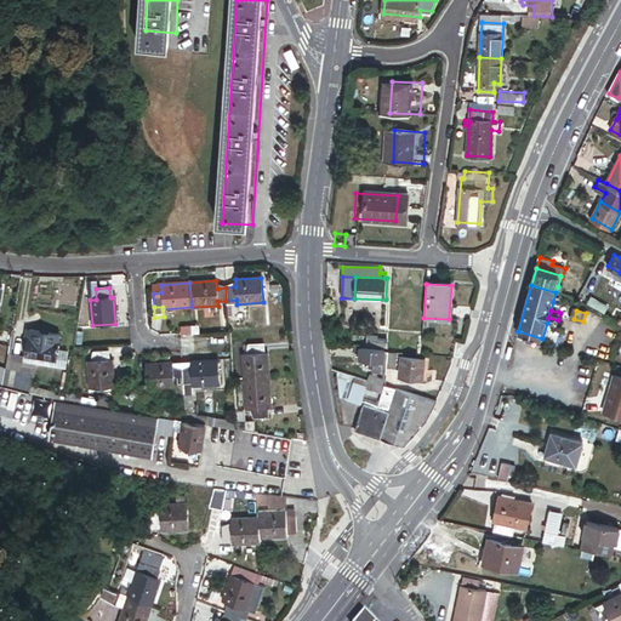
[(547,323),(542,339),(556,343),(563,329),(547,323)]
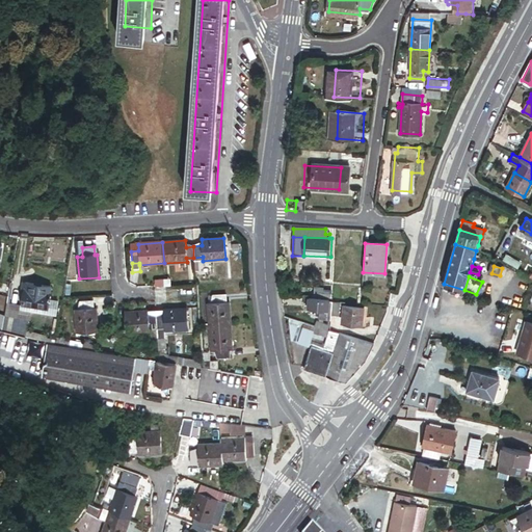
[(48,299),(50,288),(25,284),(22,303),(47,308),(48,299)]
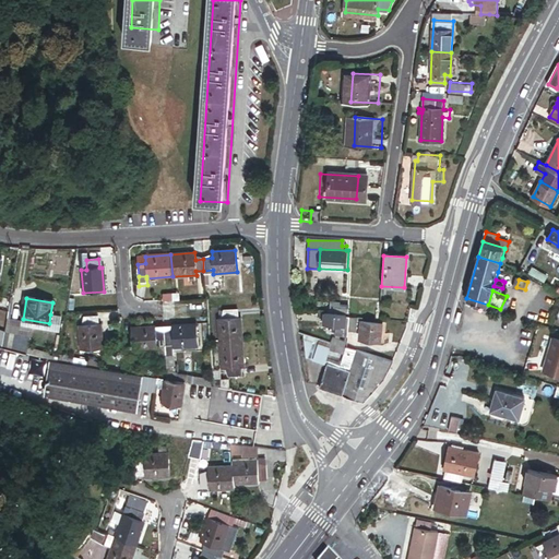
[(222,344),(244,342),(241,317),(239,317),(238,310),(226,311),(226,319),(219,319),(222,344)]
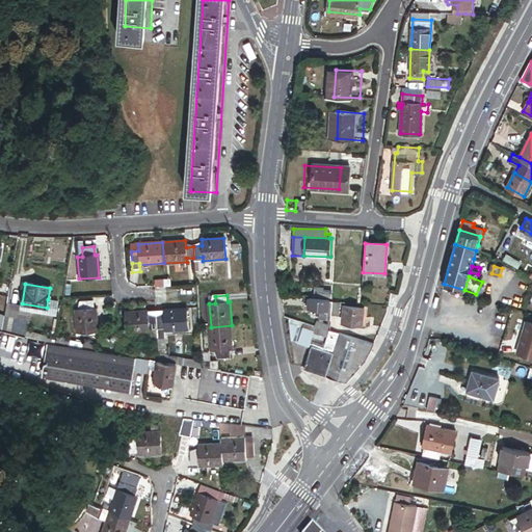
[(309,298),(308,309),(315,310),(327,311),(328,301),(328,300),(309,298)]
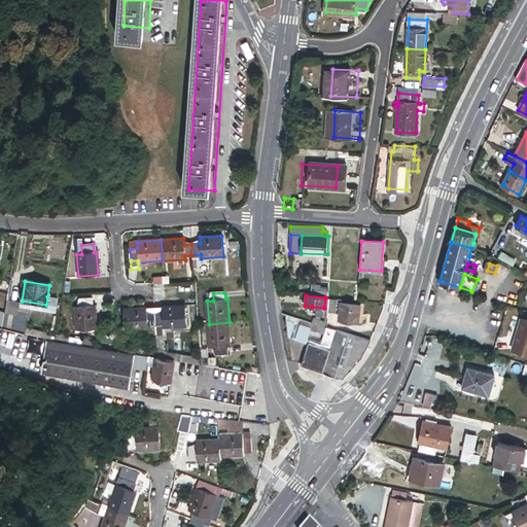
[(57,297),(47,296),(46,305),(22,301),(21,307),(19,306),(16,315),(18,315),(14,331),(24,334),(29,308),(54,312),(57,297)]
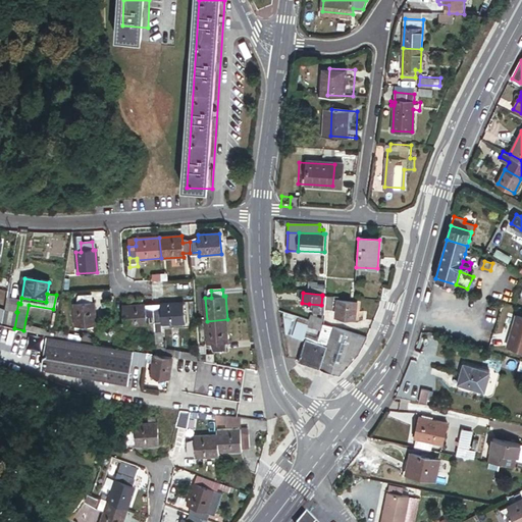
[(74,326),(97,324),(95,302),(92,303),(91,295),(80,296),(81,304),(73,304),(74,326)]
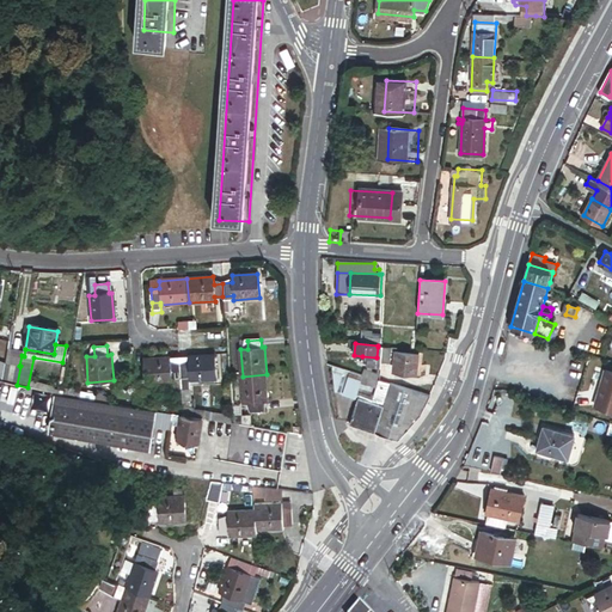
[(361,363),(381,368),(381,362),(380,353),(380,347),(378,347),(377,357),(362,356),(361,363)]
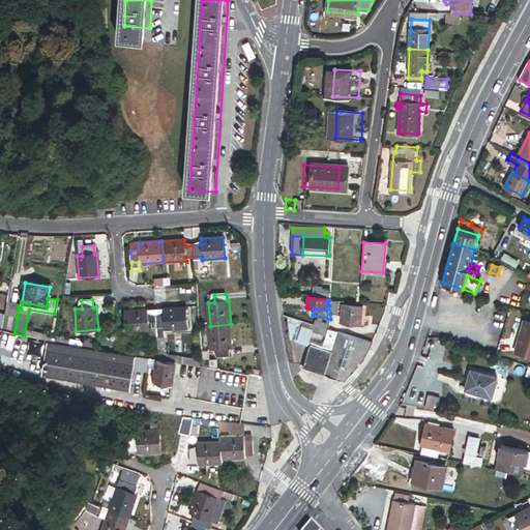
[(329,300),(329,305),(336,305),(336,314),(337,314),(339,301),(329,300)]
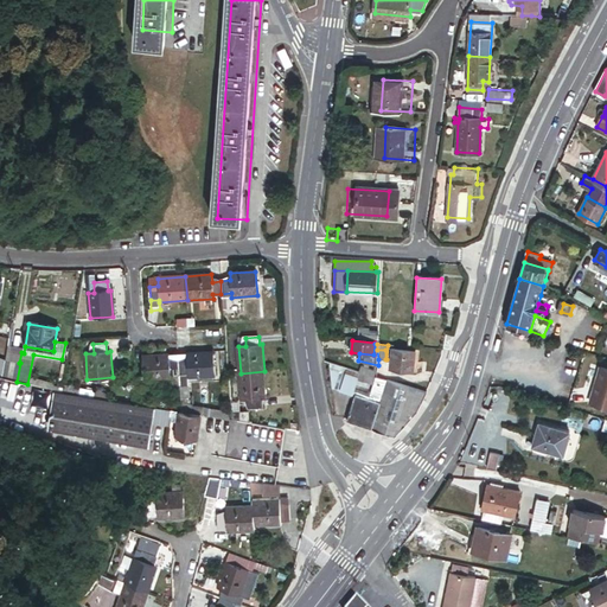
[(398,371),(414,372),(415,351),(390,349),(389,371),(393,371),(393,374),(398,375),(398,371)]
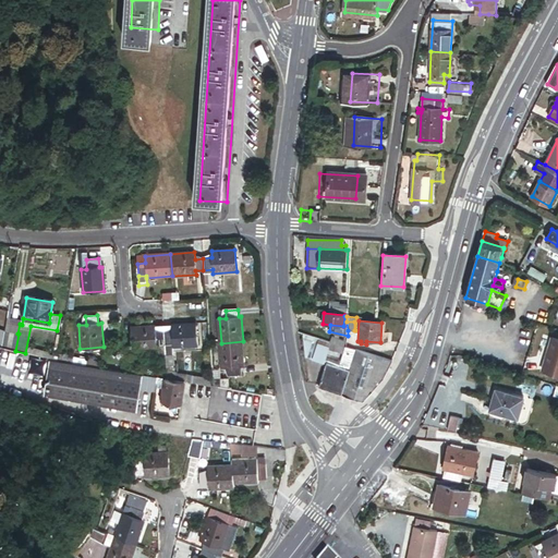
[(173,331),(164,331),(165,344),(173,344),(174,347),(198,346),(197,323),(172,325),(173,331)]
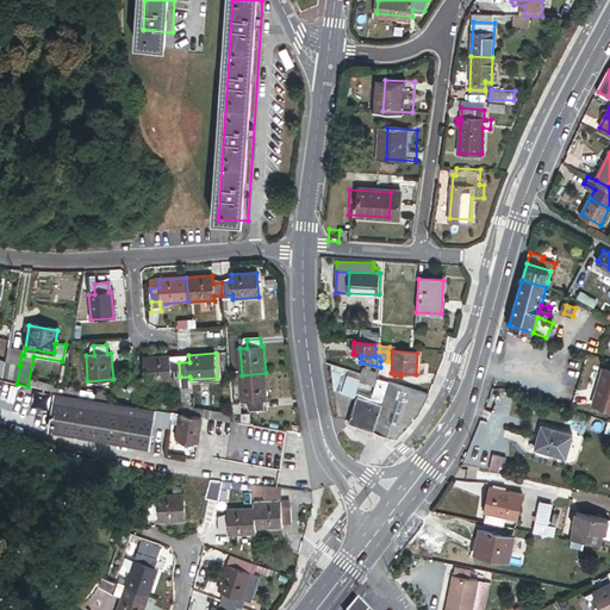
[(180,377),(179,362),(170,363),(169,356),(144,359),(145,383),(172,380),(172,378),(180,377)]
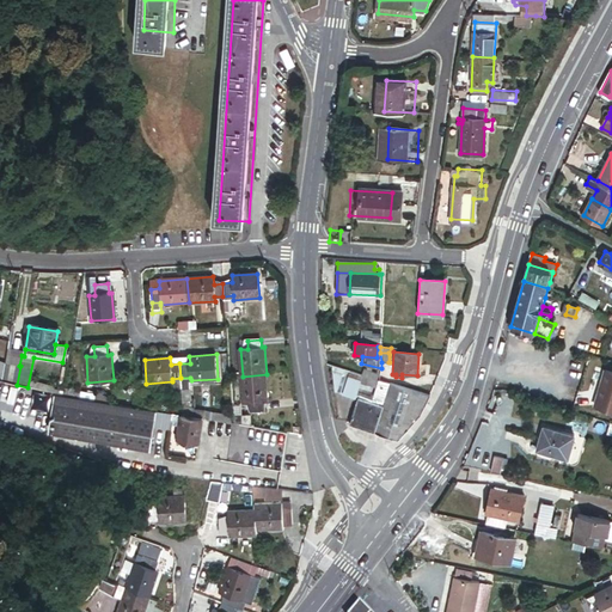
[(19,366),(5,362),(1,380),(17,385),(20,366),(19,366)]
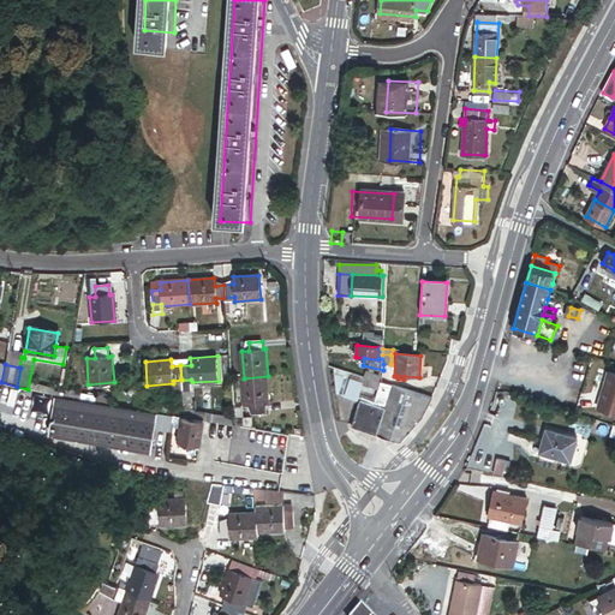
[(344,395),(351,372),(334,368),(336,393),(344,395)]
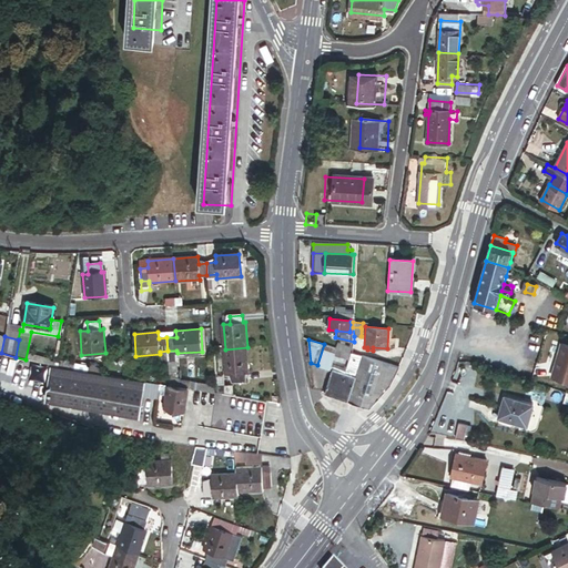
[(336,348),(350,352),(352,347),(337,343),(336,348)]
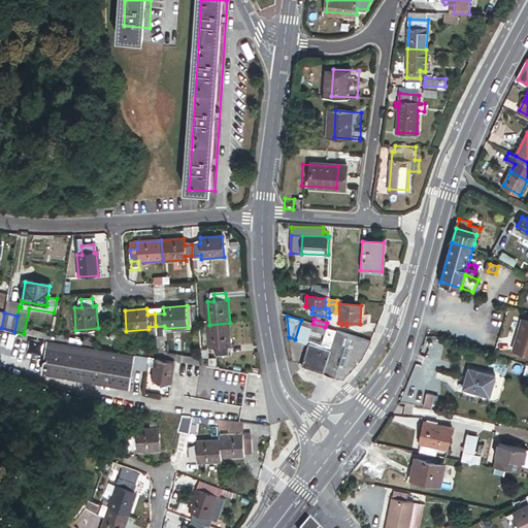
[(309,329),(311,323),(301,320),(295,339),(305,343),(309,329)]
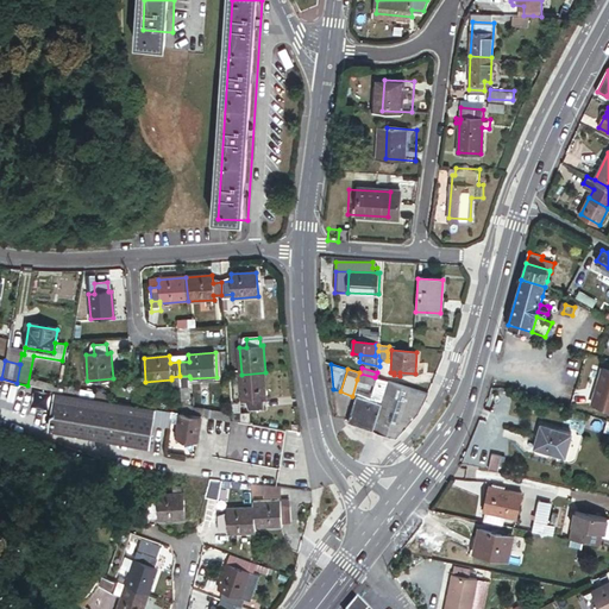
[(608,370),(603,369),(592,405),(608,409),(608,370)]
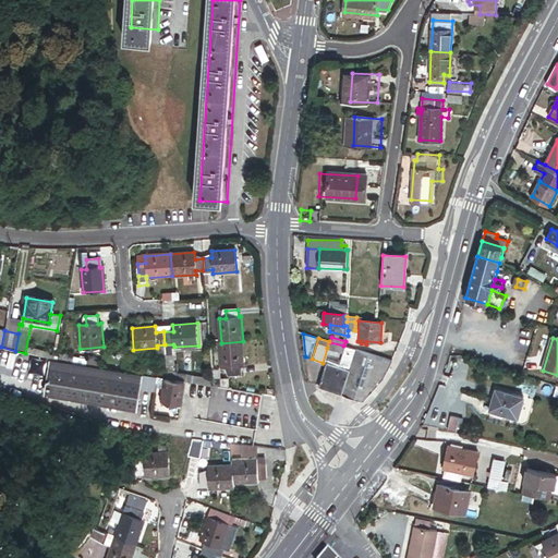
[(245,365),(243,341),(221,343),(222,366),(229,366),(229,375),(243,374),(242,365),(245,365)]
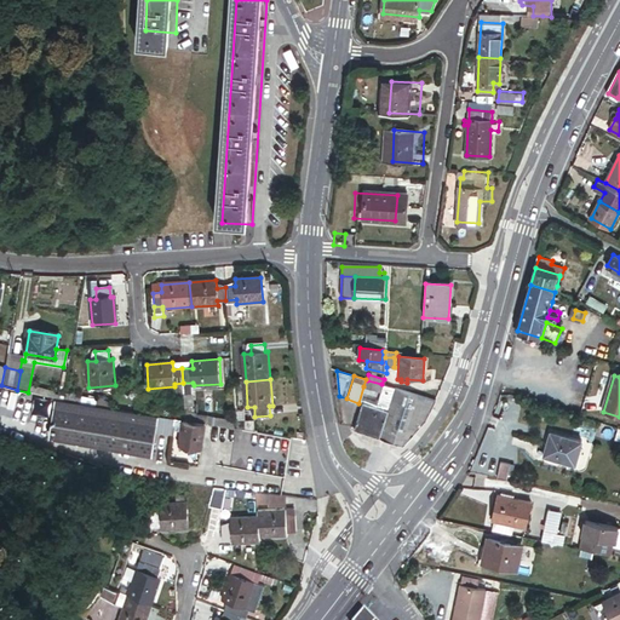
[(367,380),(366,379),(363,386),(382,392),(378,405),(383,406),(389,386),(385,385),(382,384),(367,380)]
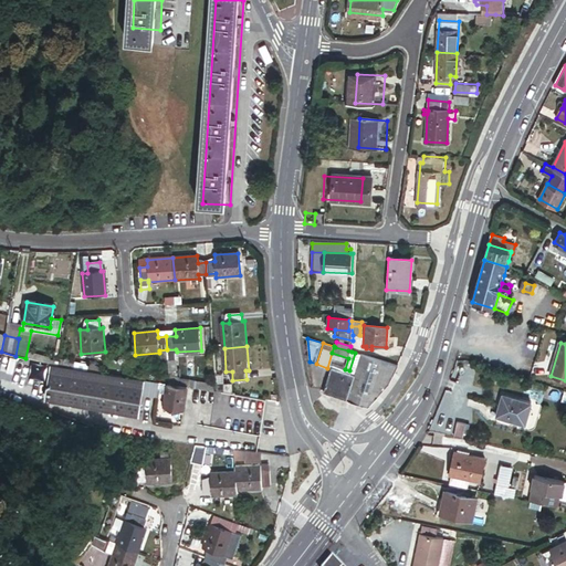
[(176,349),(167,349),(169,384),(189,387),(213,390),(213,383),(178,378),(177,352),(176,349)]
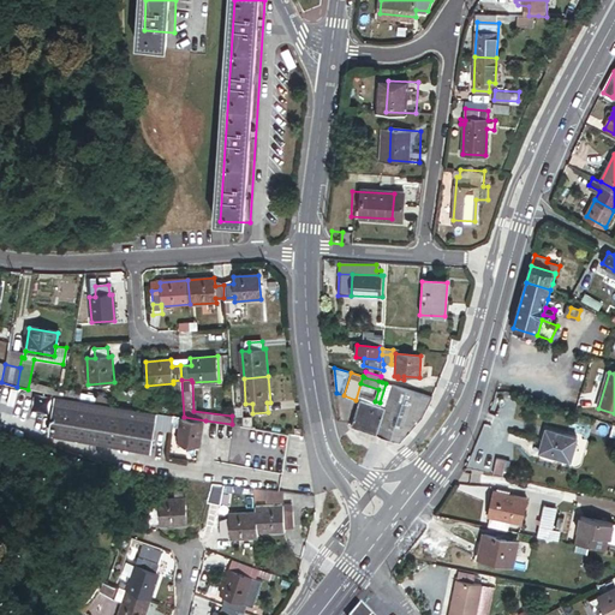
[(17,387),(1,382),(0,381),(0,388),(3,389),(0,400),(0,404),(23,410),(27,399),(30,400),(33,390),(28,389),(17,387)]
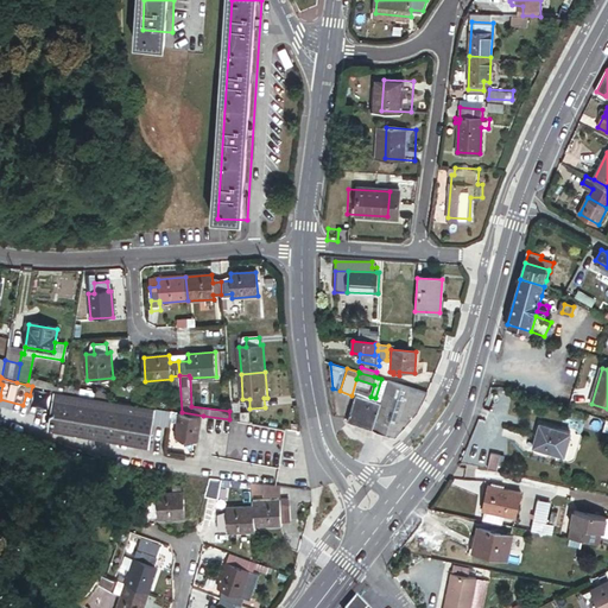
[(387,381),(381,379),(375,398),(378,399),(381,399),(387,381)]
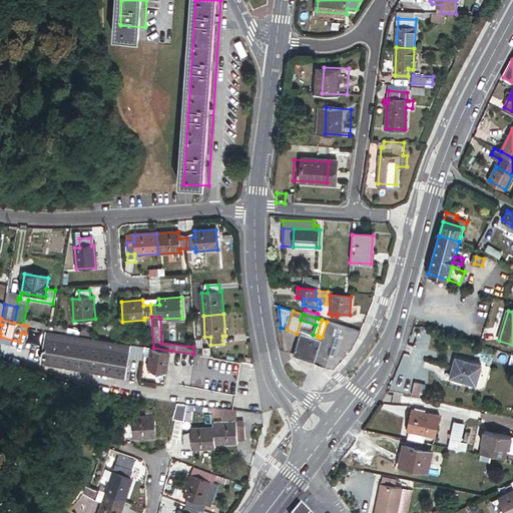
[(353,348),(358,337),(353,335),(355,330),(327,322),(322,337),(322,340),(314,363),(334,370),(353,348)]
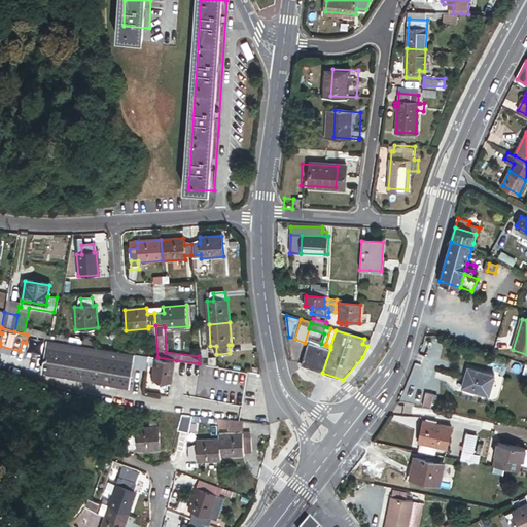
[(55,341),(67,343),(94,347),(94,342),(55,335),(55,341)]
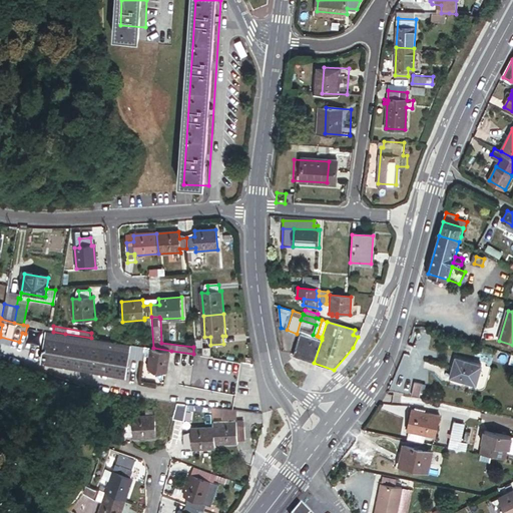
[(53,332),(52,332),(46,331),(45,331),(45,335),(43,344),(51,346),(53,332)]
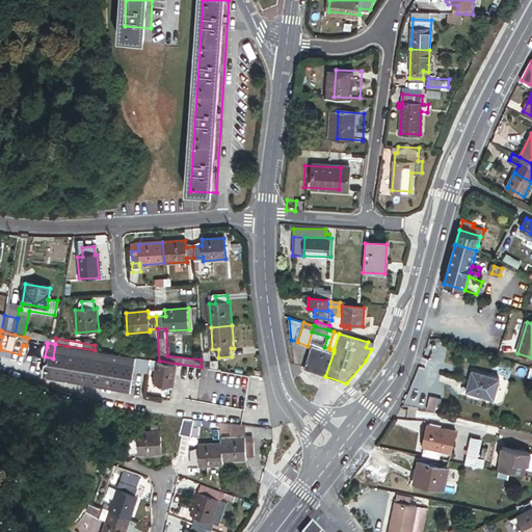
[(68,346),(55,344),(53,358),(51,369),(63,371),(67,351),(68,346)]
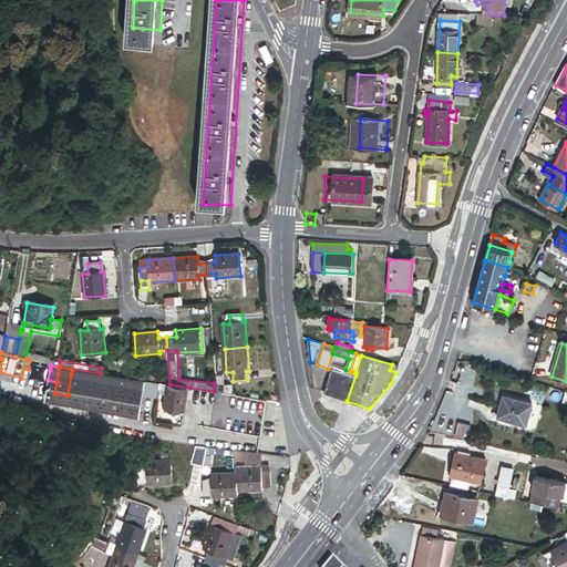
[(323,393),(347,401),(356,375),(351,374),(331,368),(323,393)]
